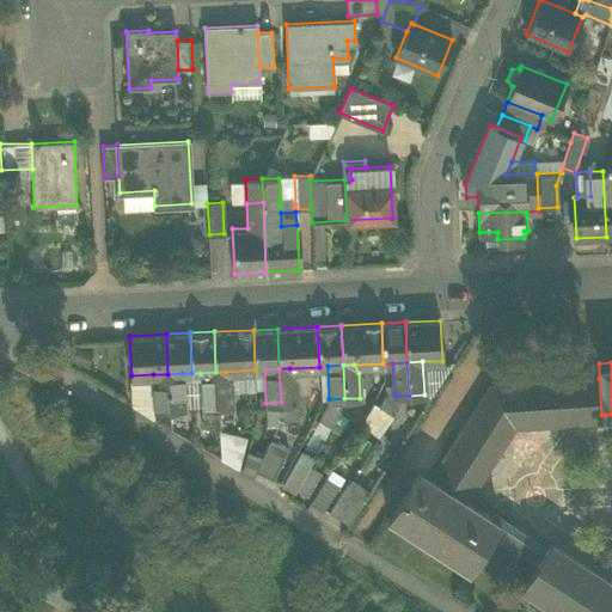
[(279,368),(281,402),(297,401),(295,375),(289,368),(279,368)]
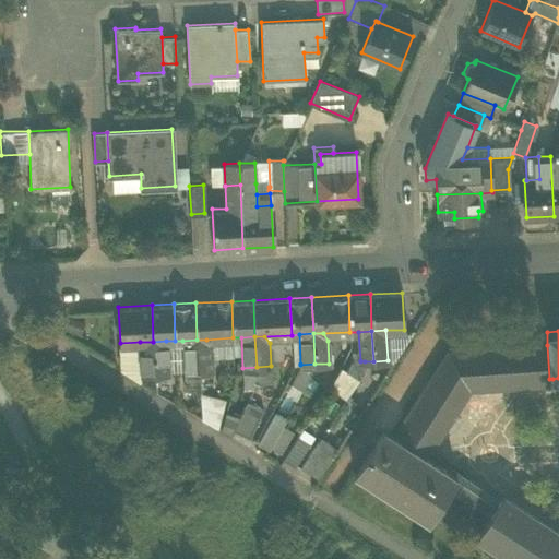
[(199,370),(197,340),(182,341),(185,370),(199,370)]
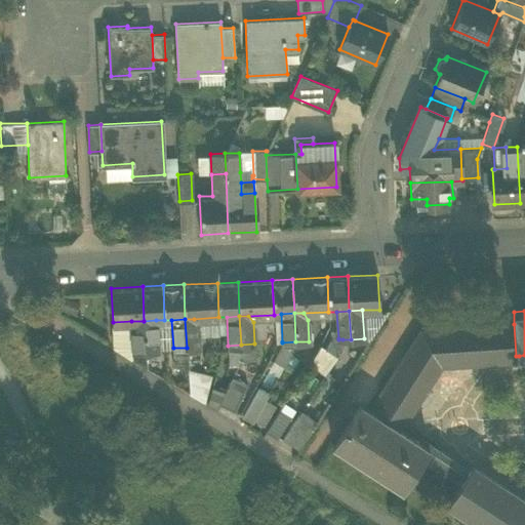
[(198,326),(194,319),(185,319),(187,348),(200,347),(198,326)]
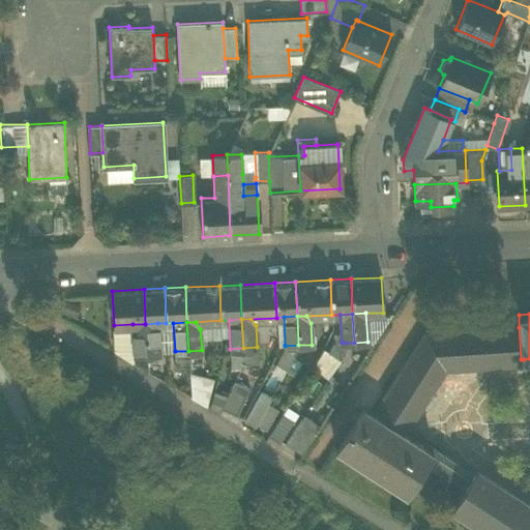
[(159,352),(157,323),(145,324),(147,353),(159,352)]
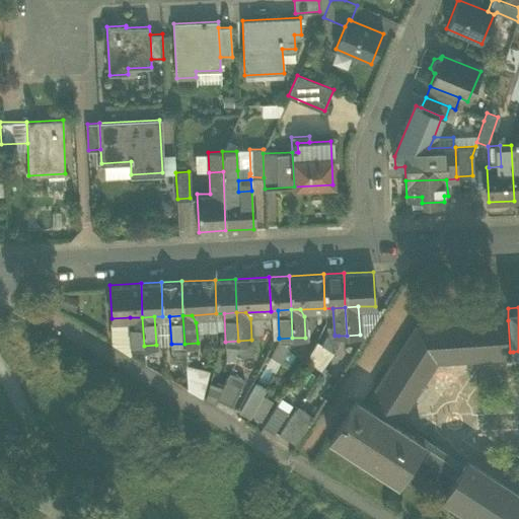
[(156,345),(164,345),(162,316),(154,316),(156,345)]
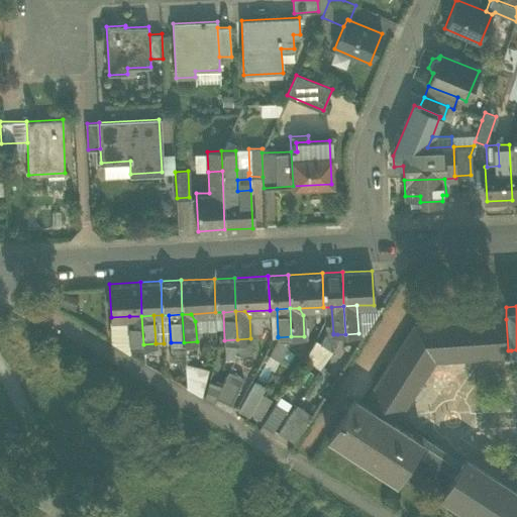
[(169,315),(162,315),(164,343),(171,342),(169,315)]
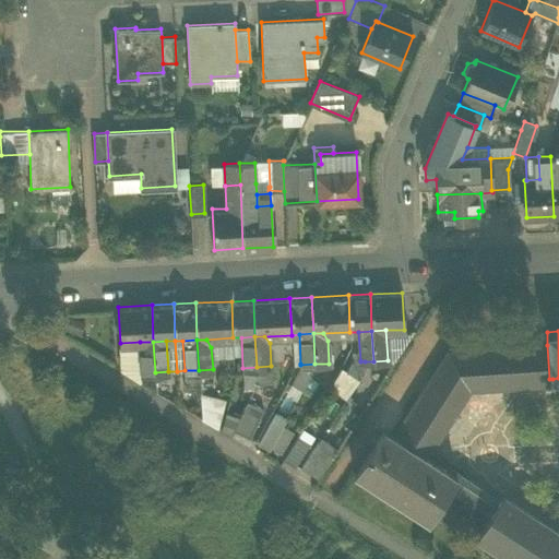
[(121,369),(142,381),(142,372),(140,342),(120,343),(121,369)]
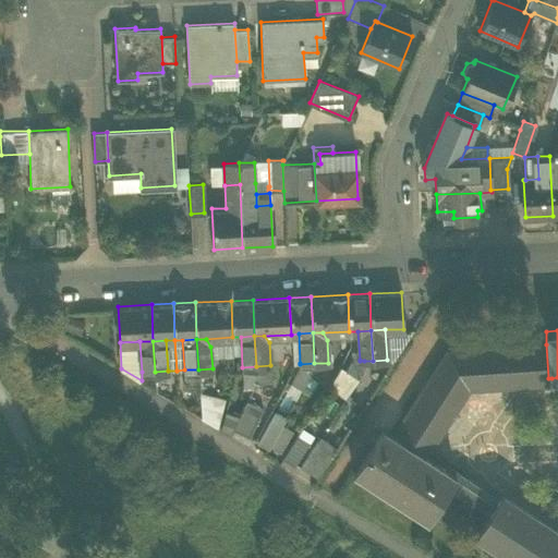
[(155,372),(153,341),(140,341),(142,372),(155,372)]
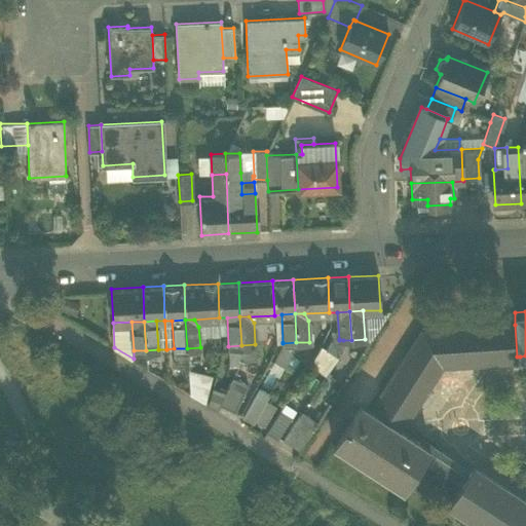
[(520,361),(520,357),(517,357),(515,325),(421,329),(405,354),(486,350),(487,362),(520,361)]
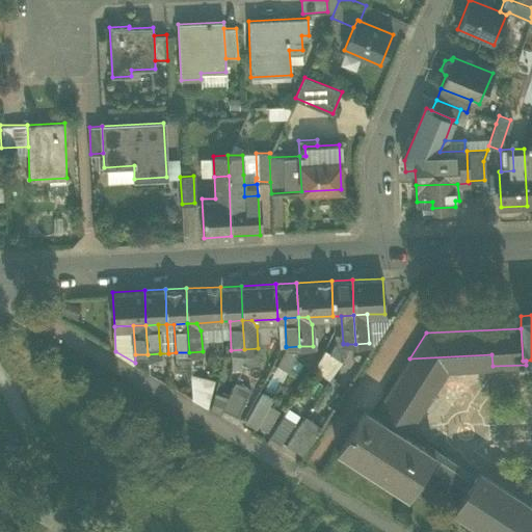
[(339,357),(347,344),(343,344),(343,343),(337,342),(330,352),(339,357)]
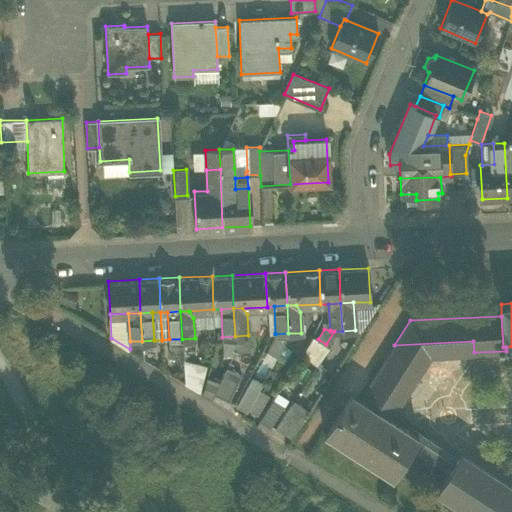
[(267,347),(277,353),(288,333),(275,334),(275,333),(267,347)]
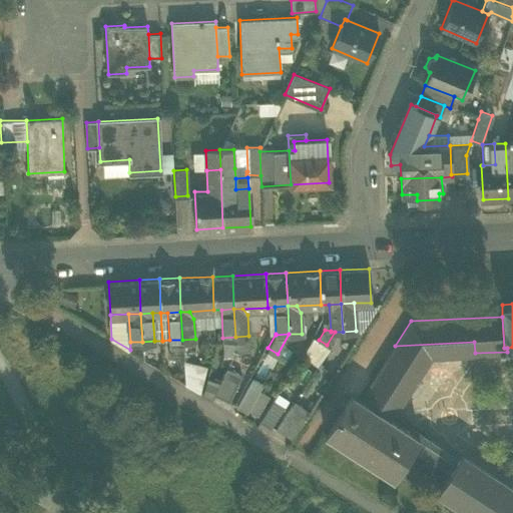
[(249,348),(248,336),(235,337),(230,349),(249,348)]
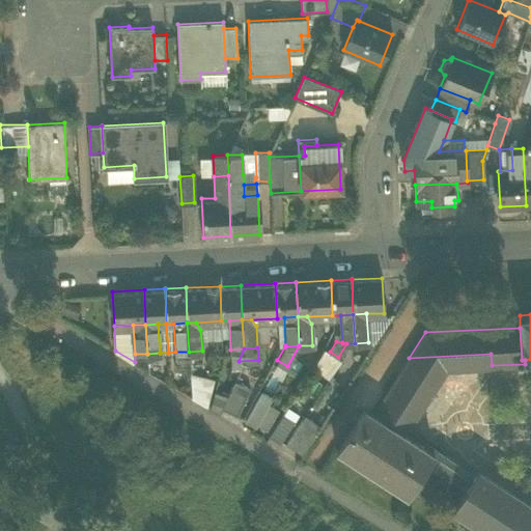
[(202,351),(189,352),(189,359),(190,370),(199,373),(202,363),(202,351)]
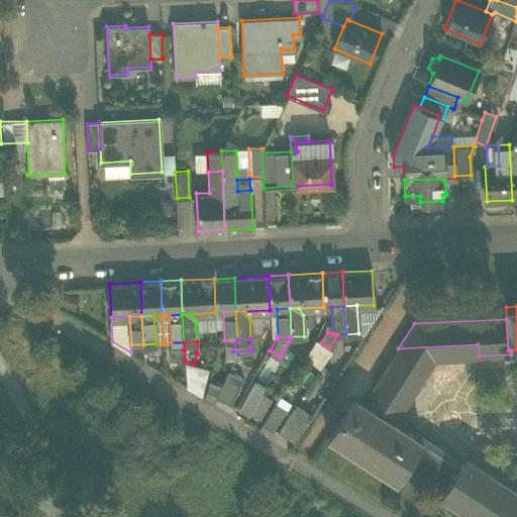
[(143,344),(131,344),(131,352),(143,359),(143,344)]
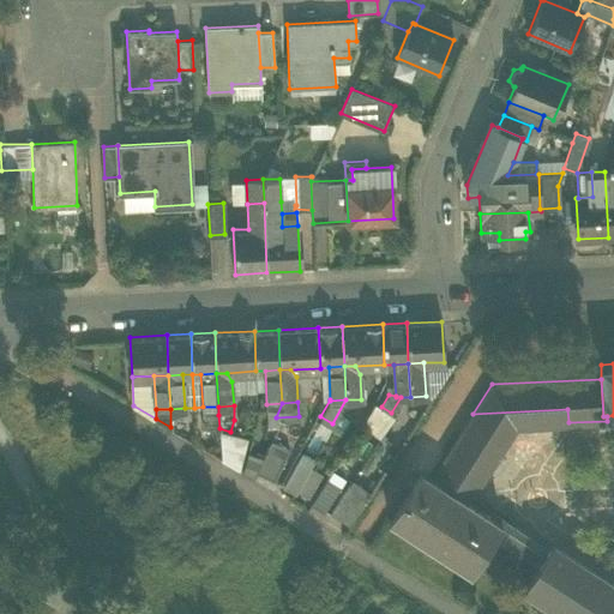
[(516,426),(569,422),(567,409),(473,414),(462,431),(461,431),(432,476),(469,500),(516,426)]
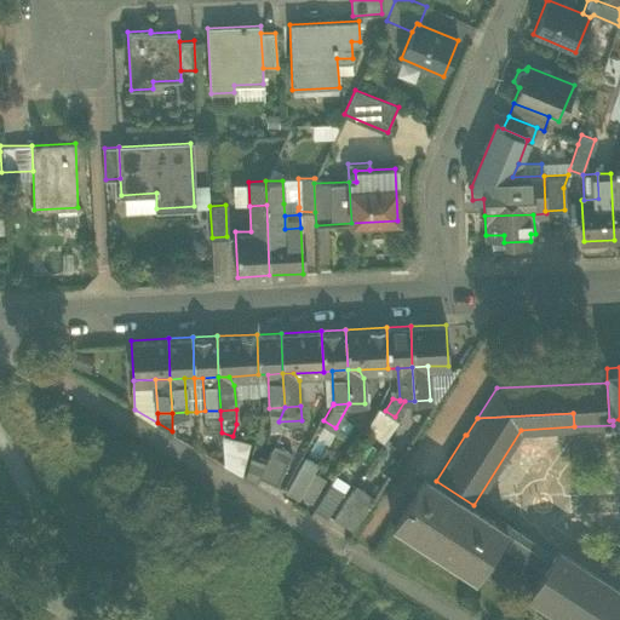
[(223,461),(240,471),(248,441),(233,436),(222,432),(223,461)]
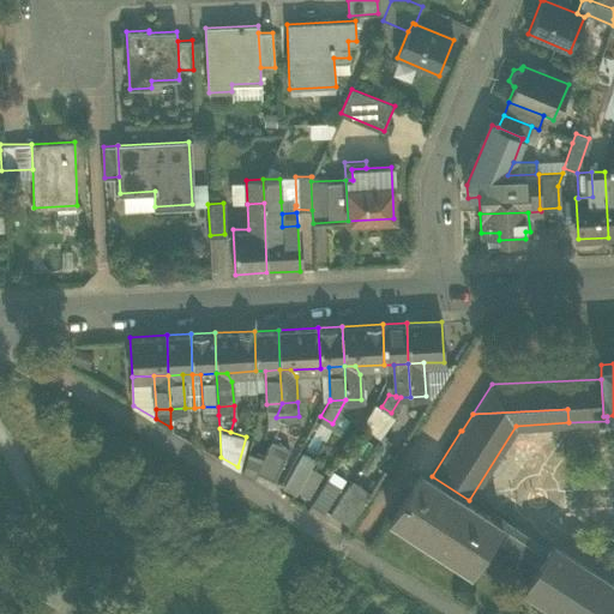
[(257,465),(274,473),(286,444),(269,437),(257,465)]
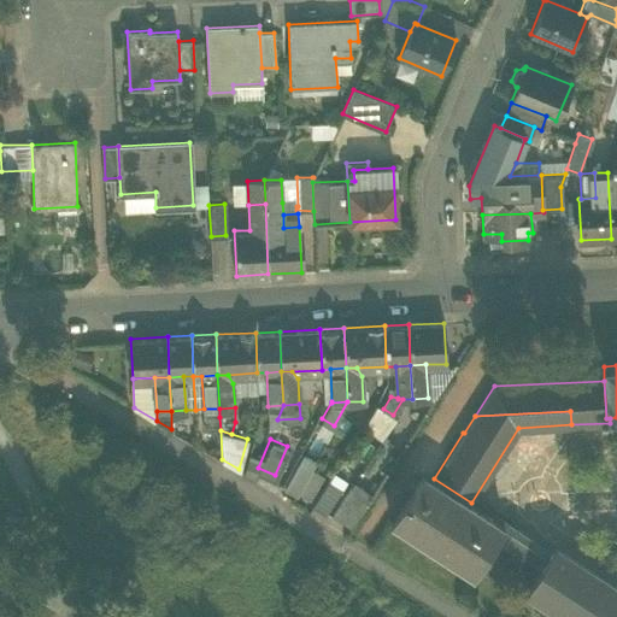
[(285,487),(297,493),(316,459),(303,452),(285,487)]
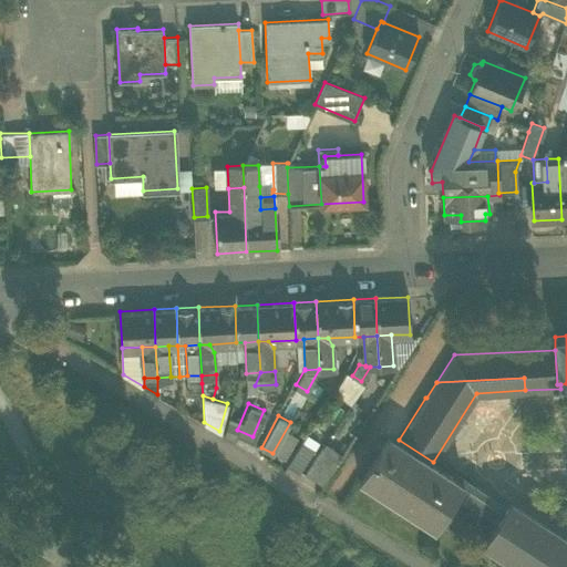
[(433,526),(453,494),(460,483),(462,480),(433,462),(399,440),(389,434),(360,480),(433,526)]
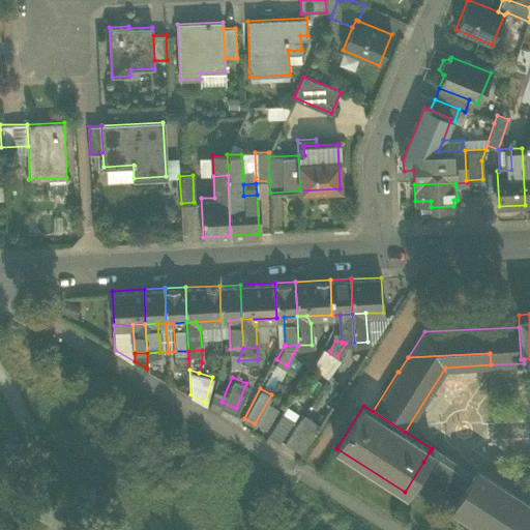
[(268,432),(278,439),(292,418),(282,411),(268,432)]
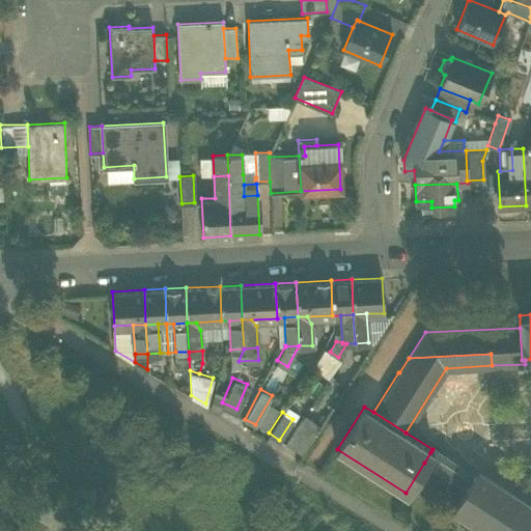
[(281,448),(297,457),(315,429),(299,419),(281,448)]
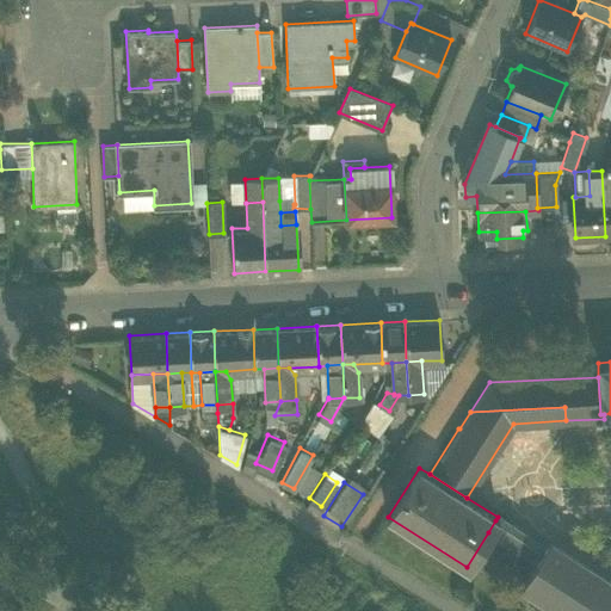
[(541,549),(524,538),(514,532),(495,520),(488,532),(507,543),(517,550),(534,561),(541,549)]
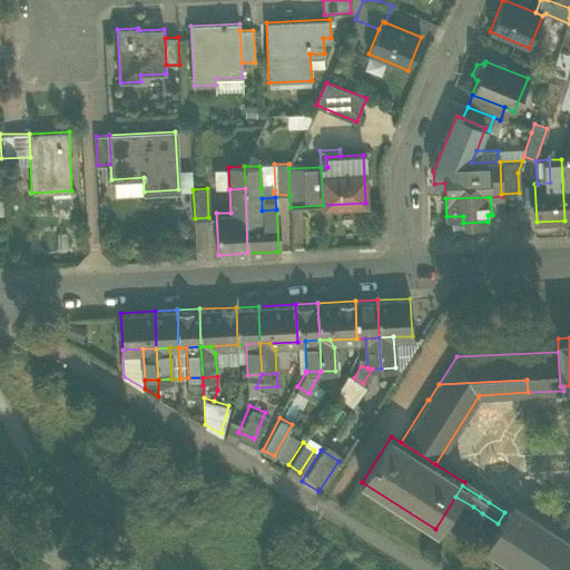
[(483,490),(480,497),(489,502),(493,497),(483,490)]
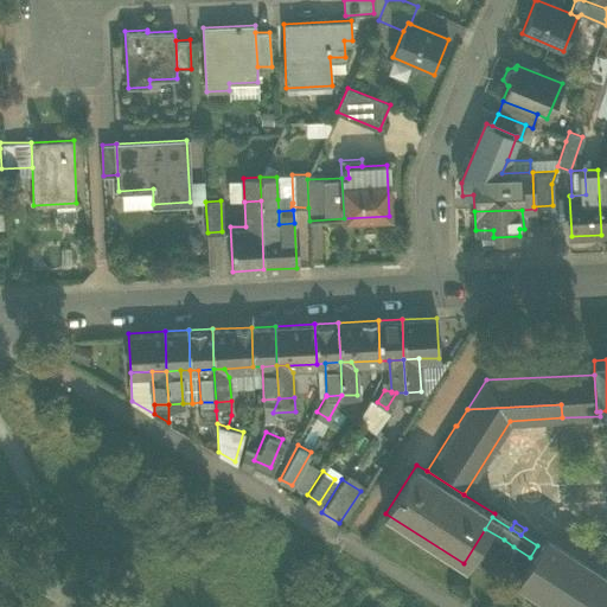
[(606,606),(606,575),(543,536),(537,545),(530,557),(516,579),(561,606),(606,606)]
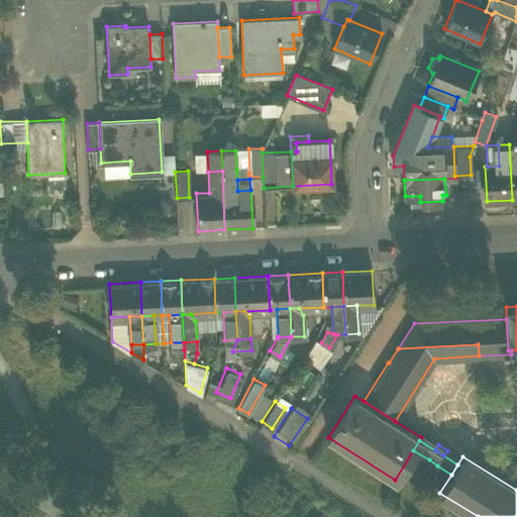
[(434,471),(437,466),(429,459),(425,466),(434,471)]
